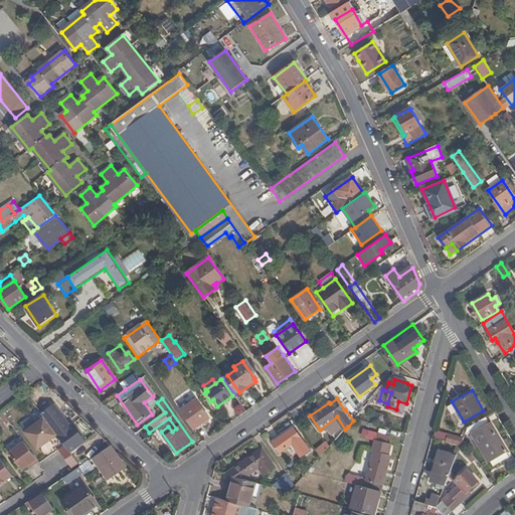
[(194,428),(195,428),(209,418),(209,417),(196,399),(181,409),(194,428)]
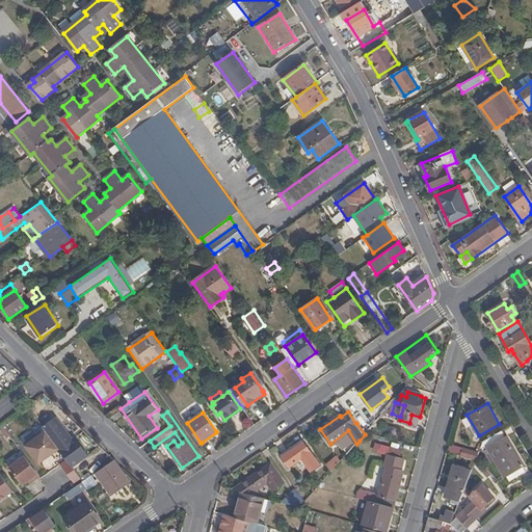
[(417,428),(420,417),(411,415),(409,423),(408,426),(417,428)]
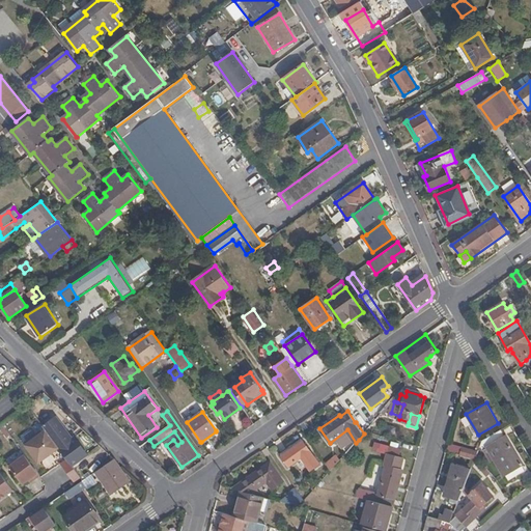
[(72,466),(88,454),(76,438),(73,440),(62,424),(60,425),(55,418),(43,427),(44,428),(57,447),(59,449),(67,459),(72,466)]
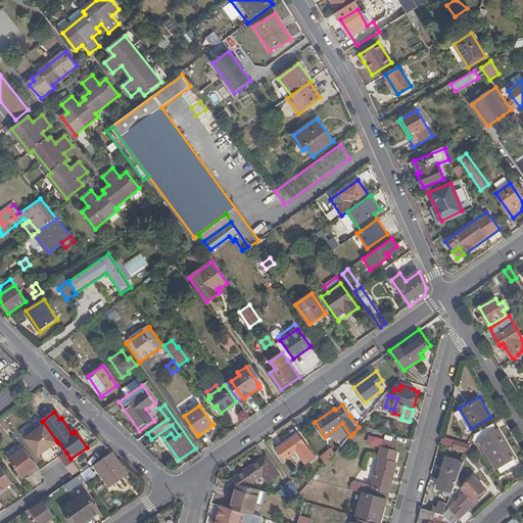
[(49,445),(56,440),(43,422),(24,437),(37,455),(44,449),(42,447),(48,443),(49,445)]
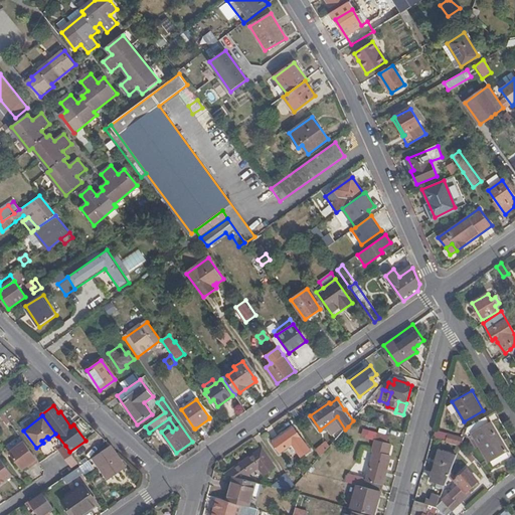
[(506,451),(487,416),(468,427),(466,432),(469,437),(474,435),(489,461),(506,451)]
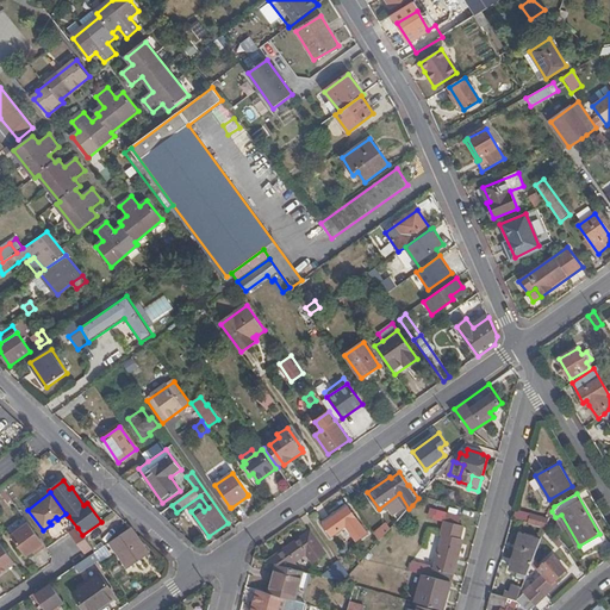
[(248,496),(231,508),(232,510),(250,498),(248,496)]
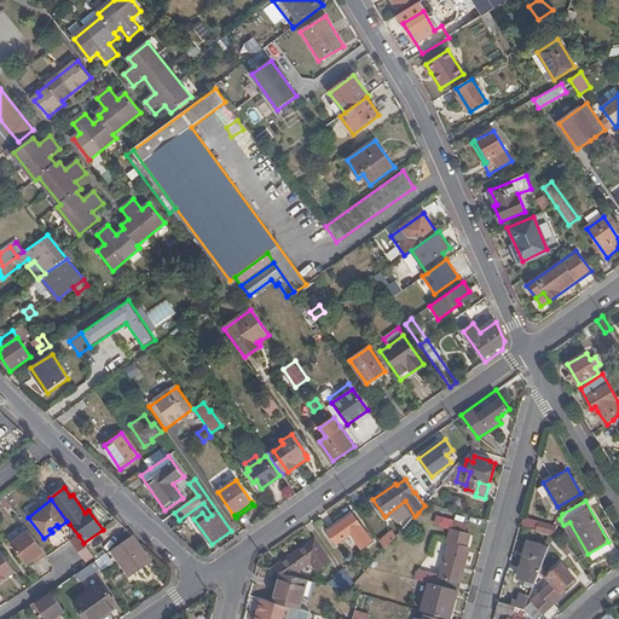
[(372,539),(353,514),(342,521),(341,519),(327,528),(336,543),(352,533),(362,548),(372,539)]
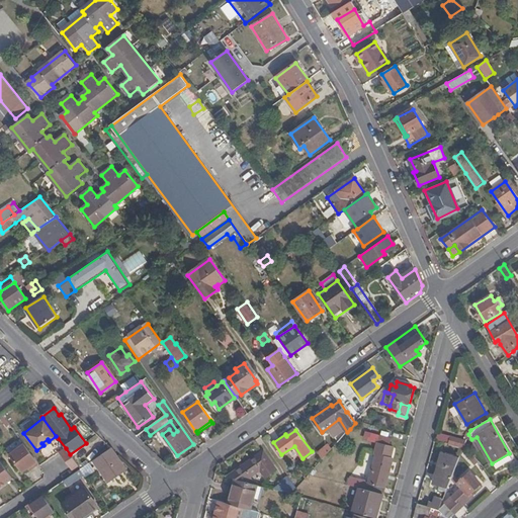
[(379,434),(378,439),(393,442),(394,437),(379,434)]
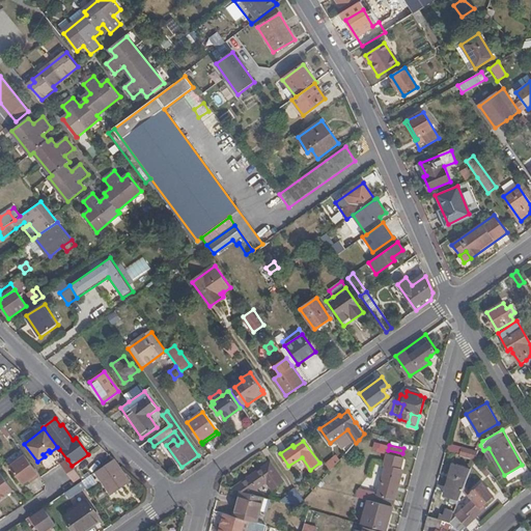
[(463,447),(460,456),(475,459),(476,456),(478,451),(463,447)]
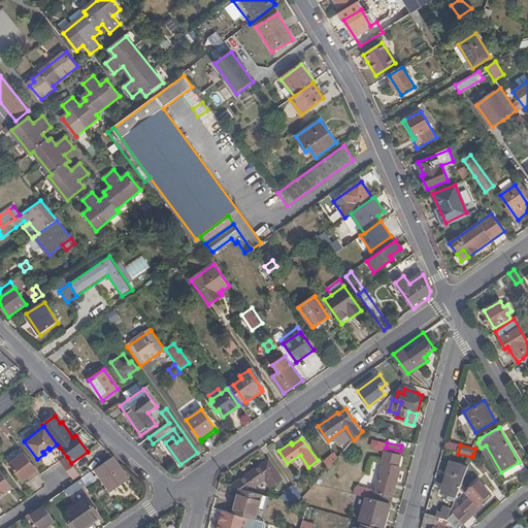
[(32,476),(38,471),(23,451),(8,462),(22,480),(27,475),(30,473),(32,476)]
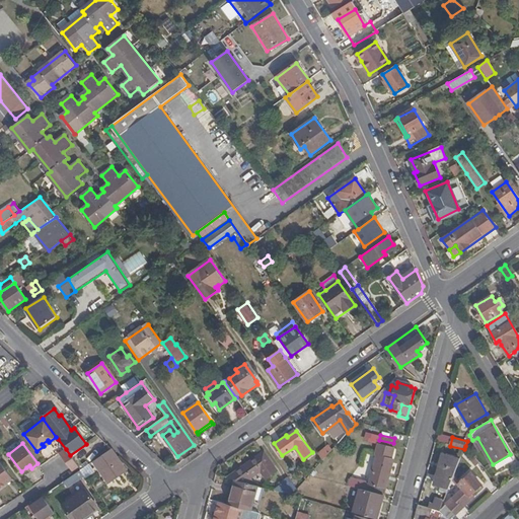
[(383,494),(384,495),(393,459),(391,459),(393,448),(379,444),(375,454),(377,455),(369,484),(351,478),(349,486),(360,488),(383,494)]
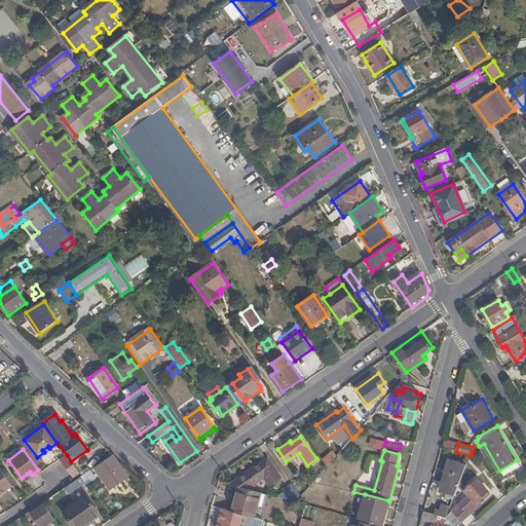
[(67,455),(59,460),(73,478),(80,473),(71,461),(67,455)]
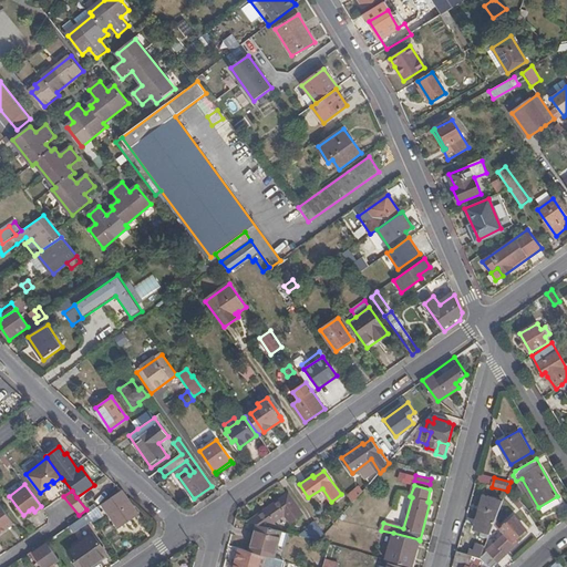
[(137,514),(123,492),(122,491),(102,504),(117,527),(137,514)]
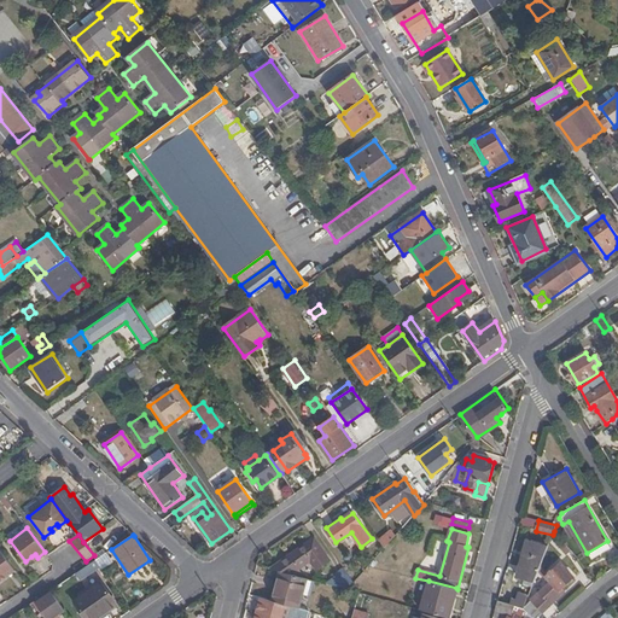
[(315,538),(272,569),(280,571),(283,571),(292,575),(310,560),(316,569),(330,559),(315,538)]
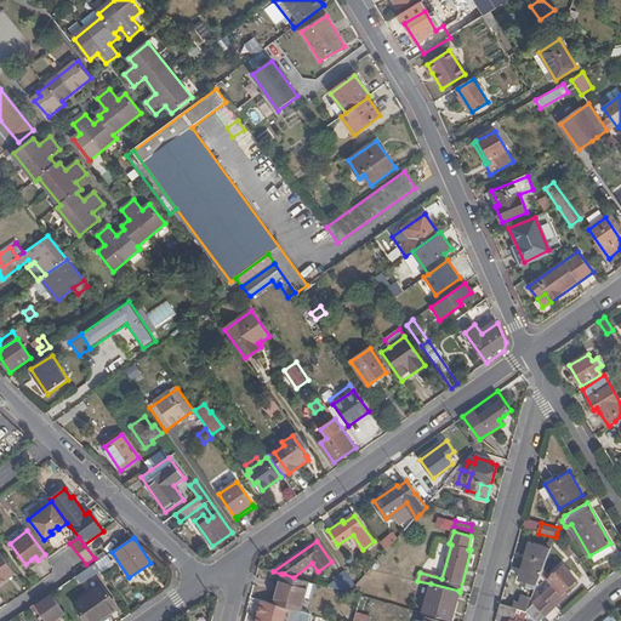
[(520,577),(537,584),(551,550),(529,543),(520,577)]
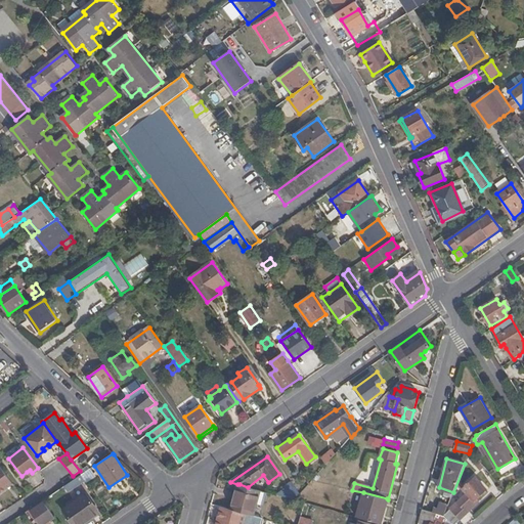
[(518,464),(515,459),(497,469),(500,474),(518,464)]
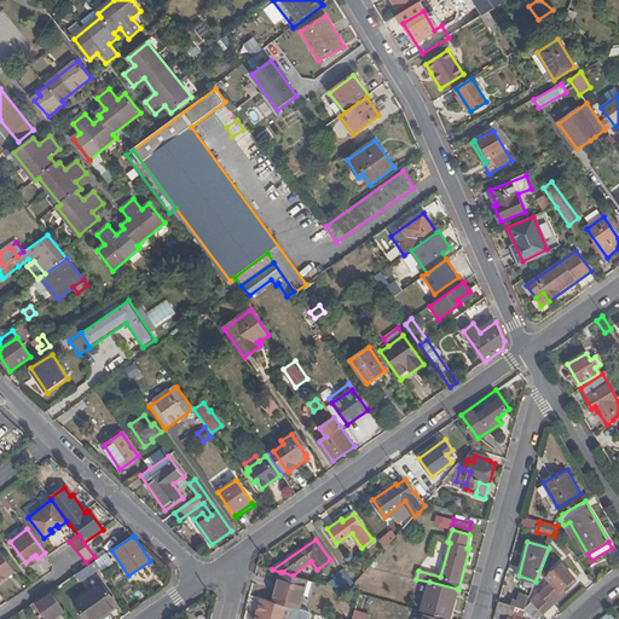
[(0,579),(15,570),(0,550),(0,579)]
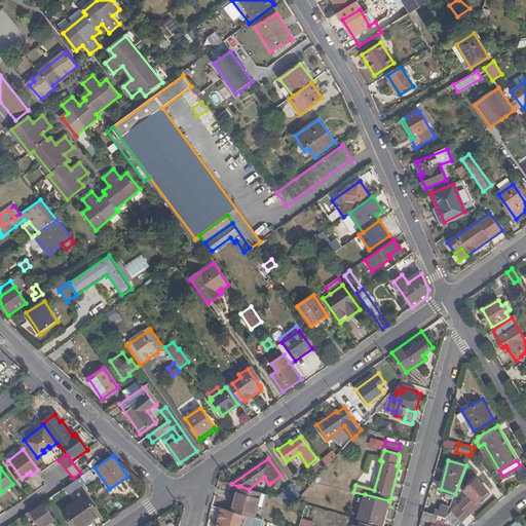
[(81,477),(84,482),(94,476),(90,471),(81,477)]
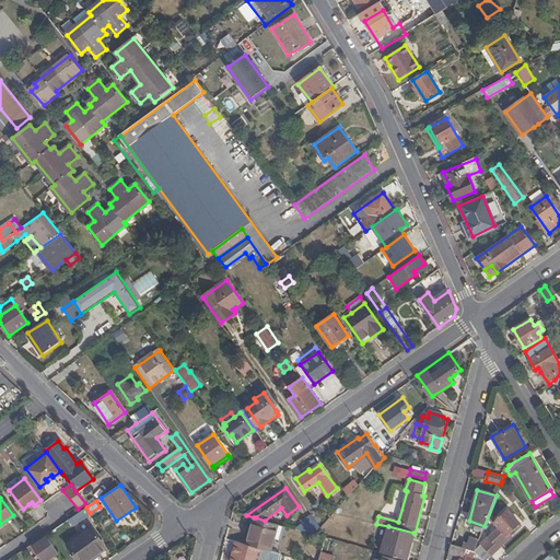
[(73,525),(90,514),(90,513),(86,508),(72,517),(73,520),(71,522),(73,525)]
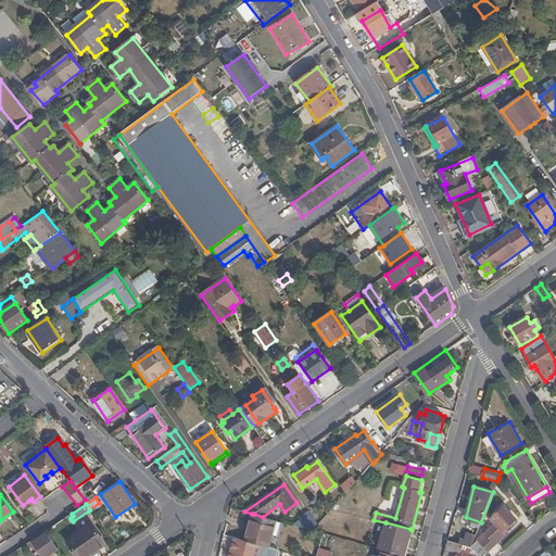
[(476,550),(481,555),(482,555),(496,543),(494,540),(507,529),(517,520),(509,510),(487,531),(489,534),(480,542),(481,544),(476,550)]
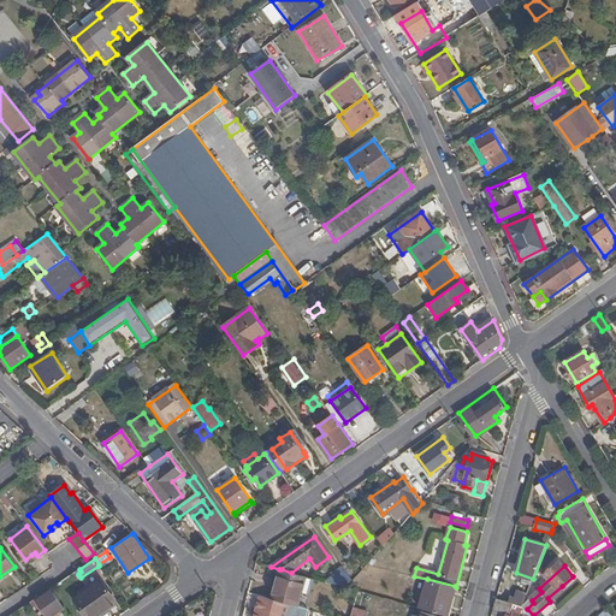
[(354,580),(345,568),(325,582),(347,588),(354,580)]
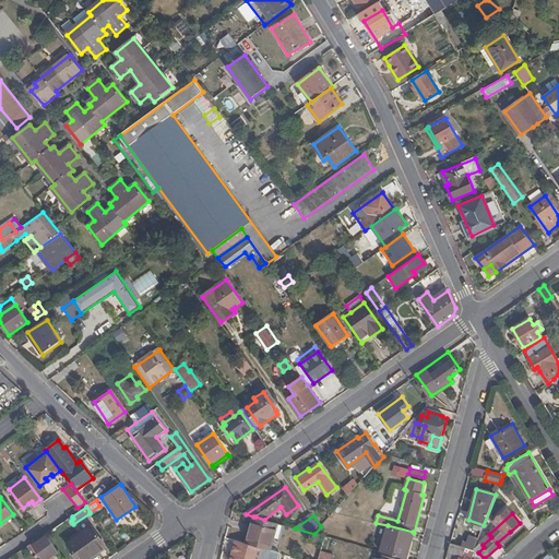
[(249,532),(247,543),(271,549),(278,523),(264,520),(256,516),(252,533),(249,532)]
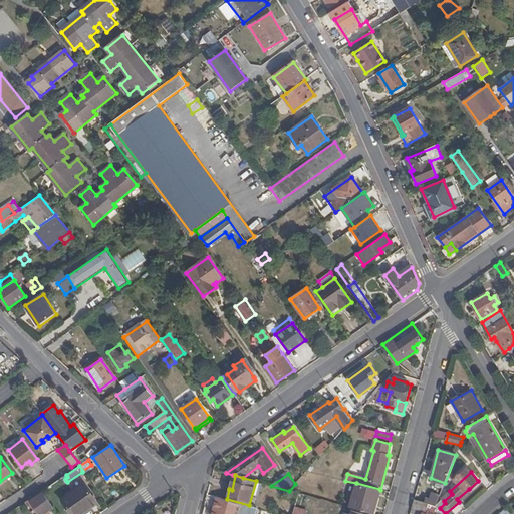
[(349,508),(371,513),(372,513),(379,489),(356,483),(349,508)]
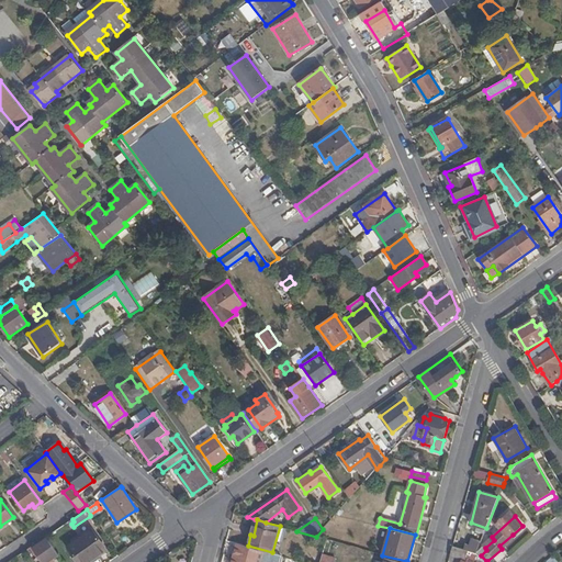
[(78,561),(89,561),(107,550),(91,530),(68,547),(78,561)]
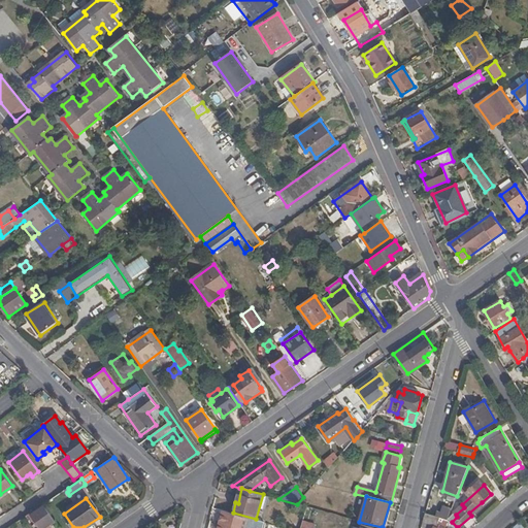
[(469,513),(471,516),(484,504),(482,502),(469,513)]
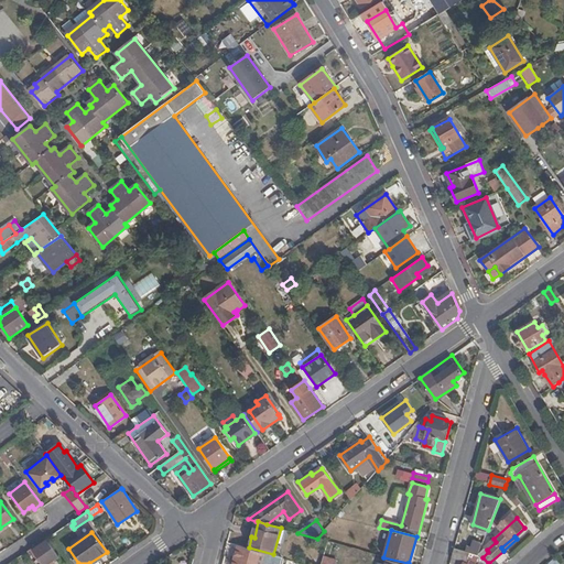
[(43,563),(49,563),(58,557),(47,541),(38,548),(36,546),(33,549),(43,563)]
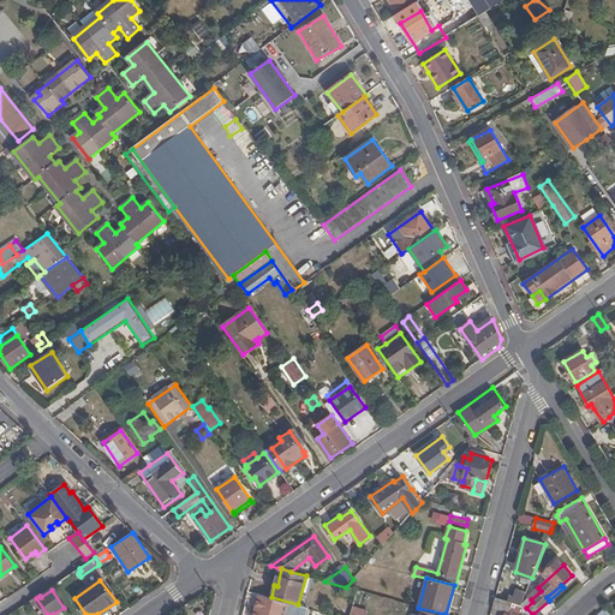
[(509,596),(507,601),(521,605),(526,593),(518,591),(515,597),(509,596)]
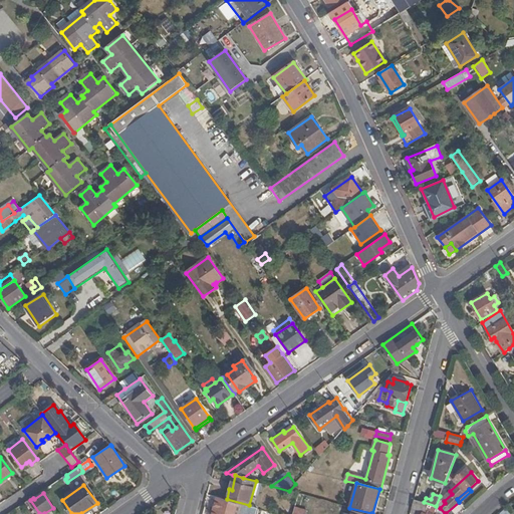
[(232,513),(235,505),(217,500),(217,502),(213,501),(210,512),(208,512),(207,513),(232,513)]
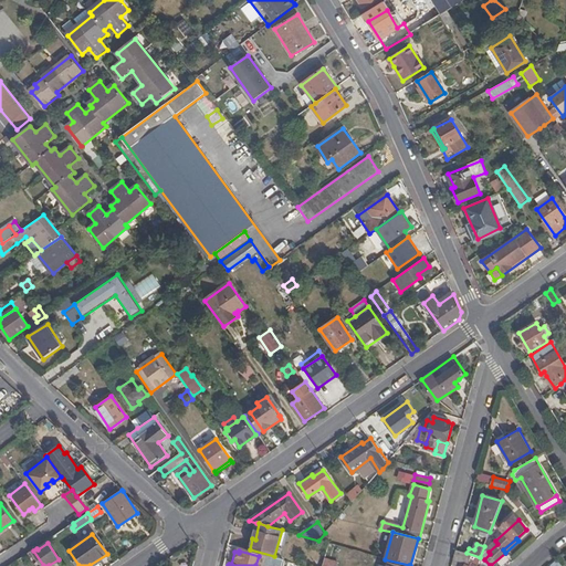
[(467,553),(457,551),(452,563),(458,565),(490,565),(480,557),(467,553)]
